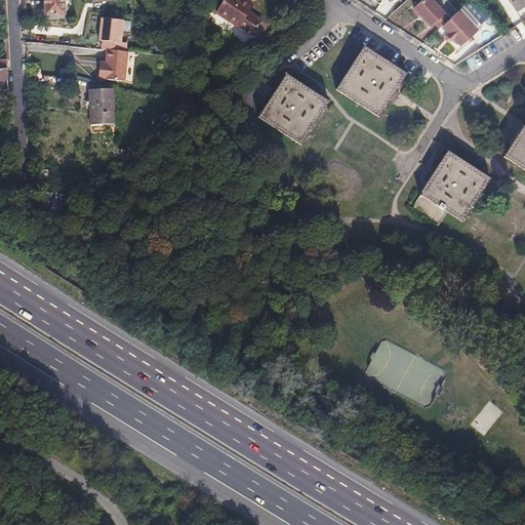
[(43,0),(44,16),(64,15),(63,6),(69,6),(69,0),(43,0)]
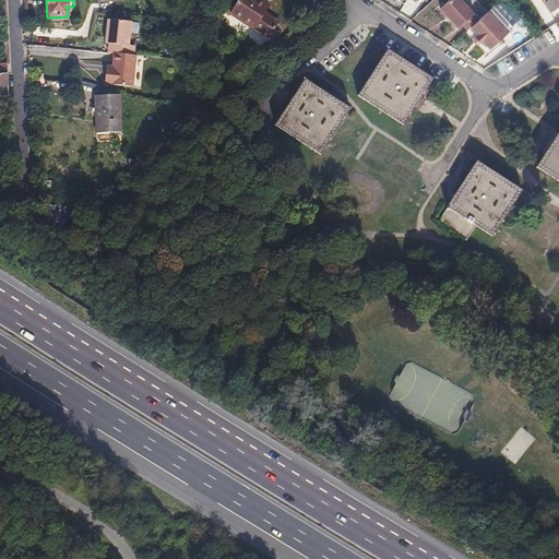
[(257,0),(237,0),(227,14),(249,31),(250,28),(264,39),(276,24),(261,13),(266,7),(257,0)]
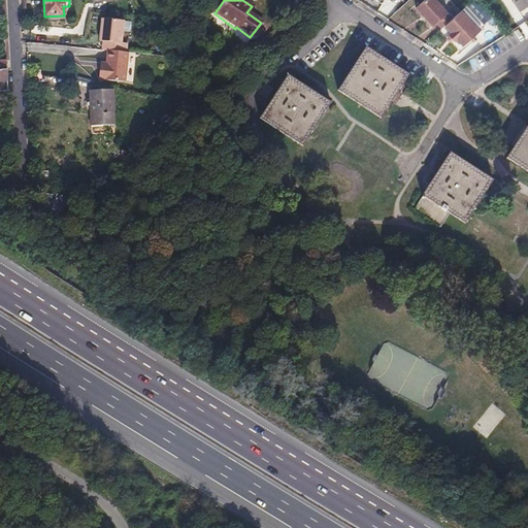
[(453,17),(436,0),(422,0),(416,6),(432,25),(436,22),(441,27),(444,25),(453,17)]
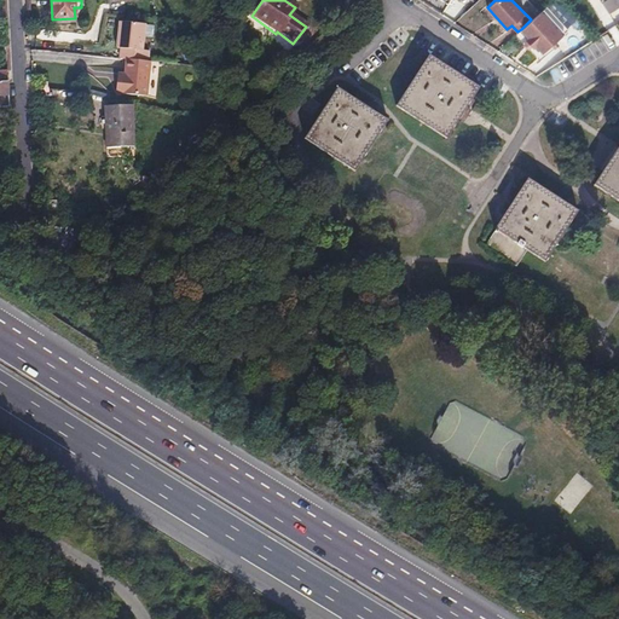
[(618,0),(600,0),(608,12),(618,4),(618,0)]
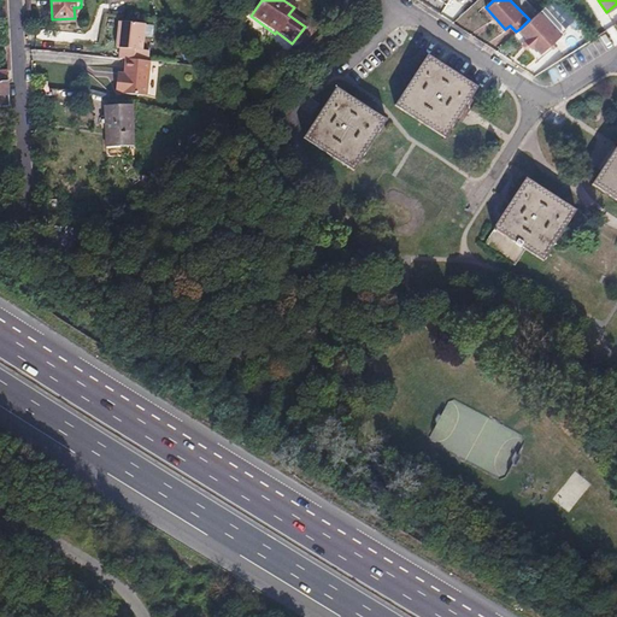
[(540,52),(552,41),(565,29),(545,6),(529,19),(519,29),(521,30),(527,36),(523,39),(530,47),(533,45),(540,52)]
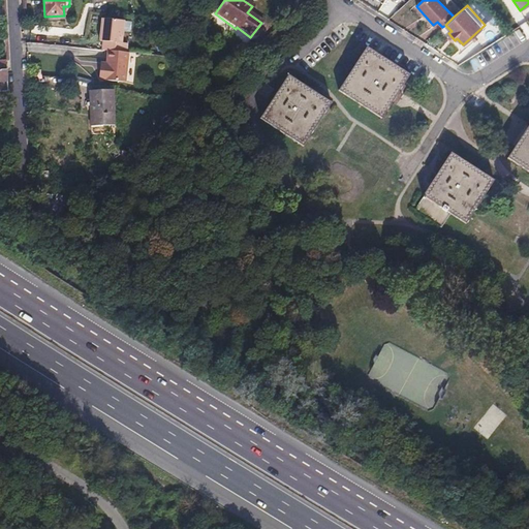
[(122,21),(100,19),(98,41),(102,41),(101,51),(106,51),(125,52),(125,43),(120,42),(122,21)]
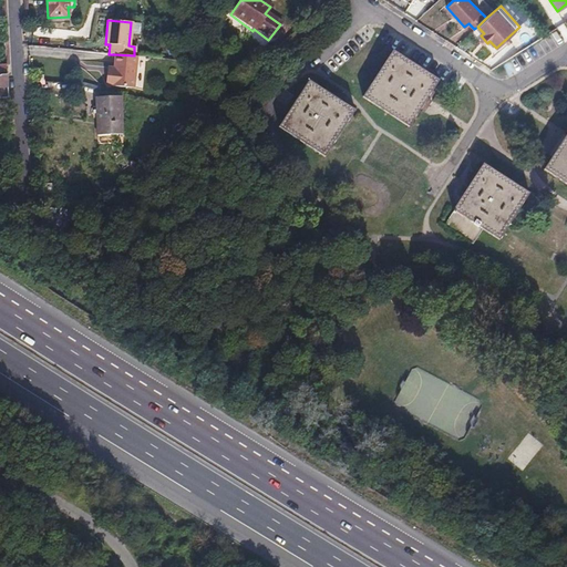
[(507,38),(496,48),(498,50),(509,40),(507,38)]
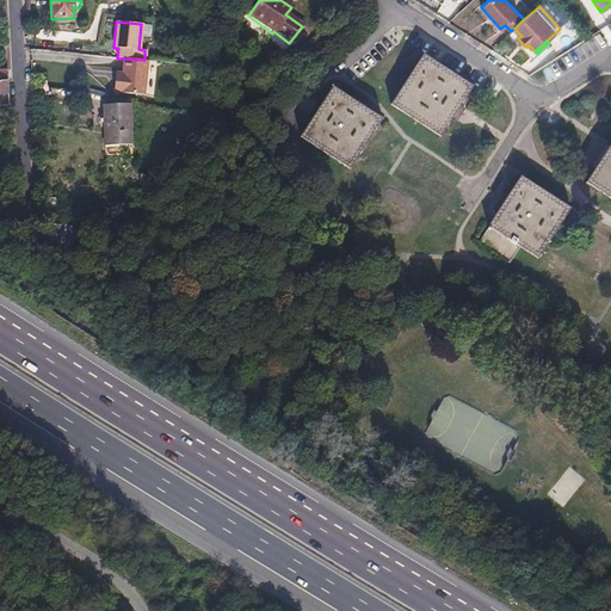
[(393,104),(442,135),(474,86),(424,55),(393,104)]
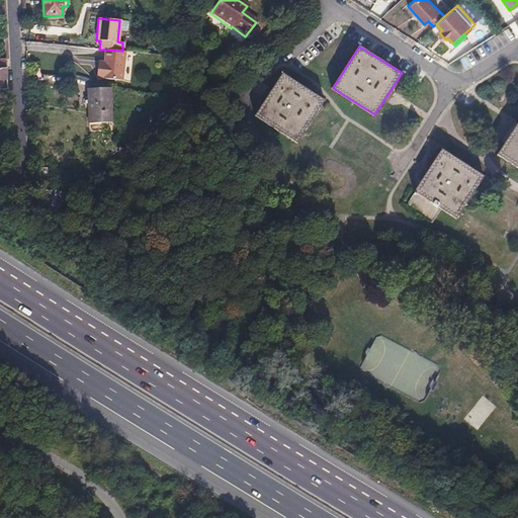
[(104,50),(104,55),(102,67),(100,67),(99,78),(121,80),(124,52),(122,51),(104,50)]
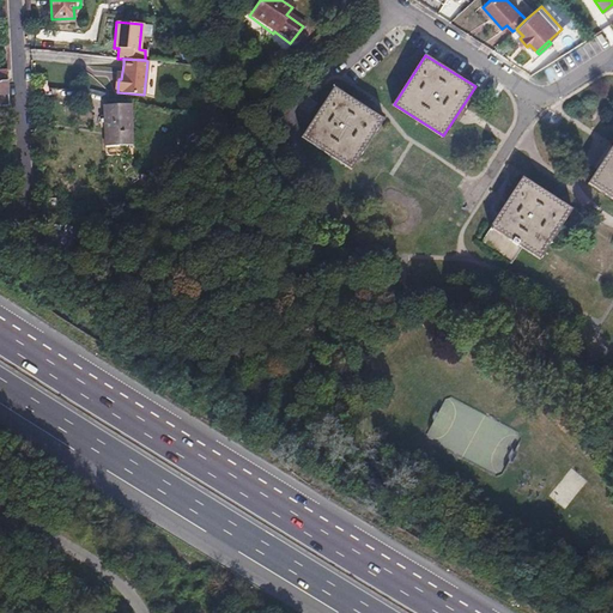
[(302,138),(352,169),(384,119),(333,87),(302,138)]
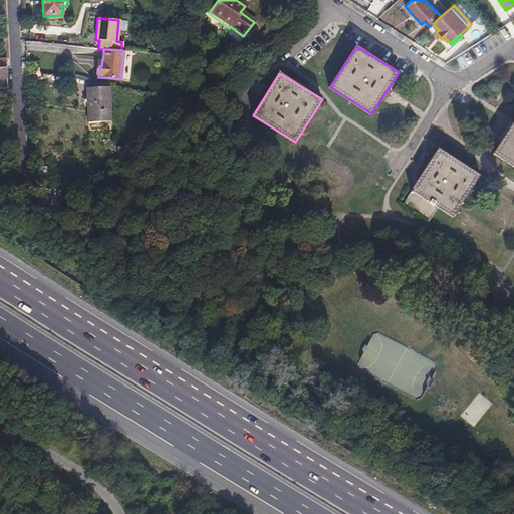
[(109,88),(85,89),(88,123),(111,122),(109,88)]
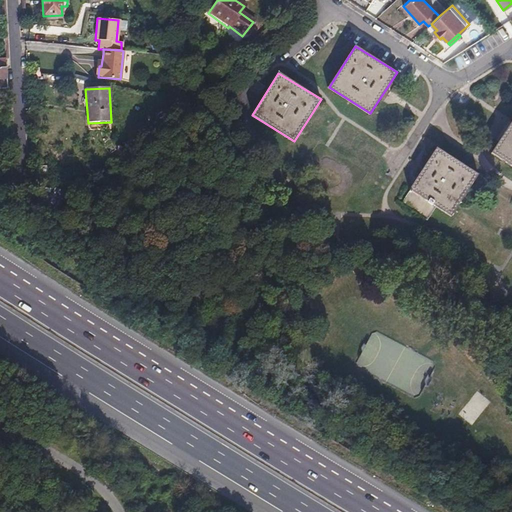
[(511,119),(490,153),(511,166),(511,119)]
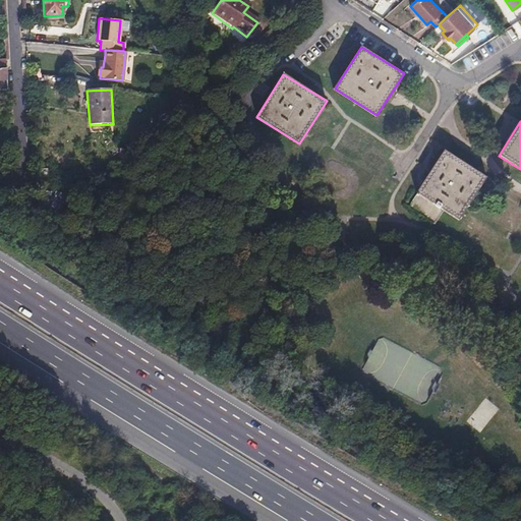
[(484,177),(443,152),(408,210),(435,227),(445,212),(459,220),(484,177)]
